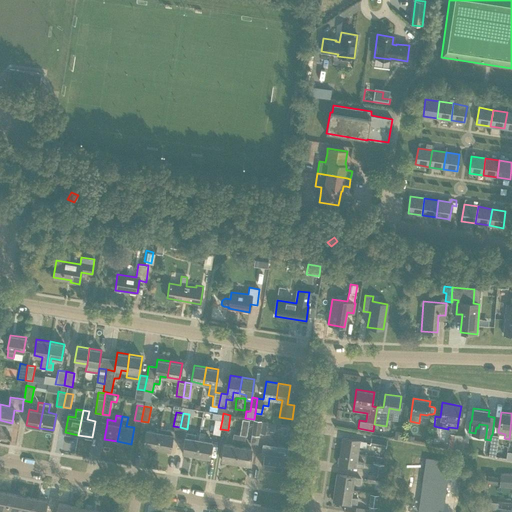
[(242,418),(240,434),(245,435),(246,436),(249,420),(242,418)]
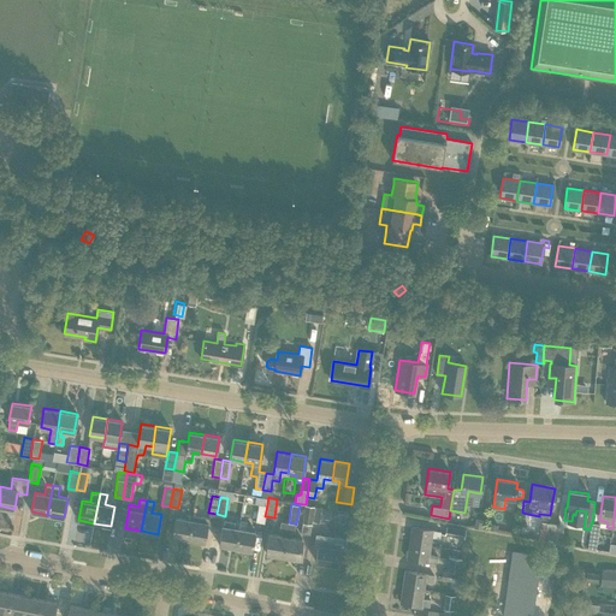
[(265,523),(266,516),(265,516),(267,505),(259,504),(255,521),(265,523)]
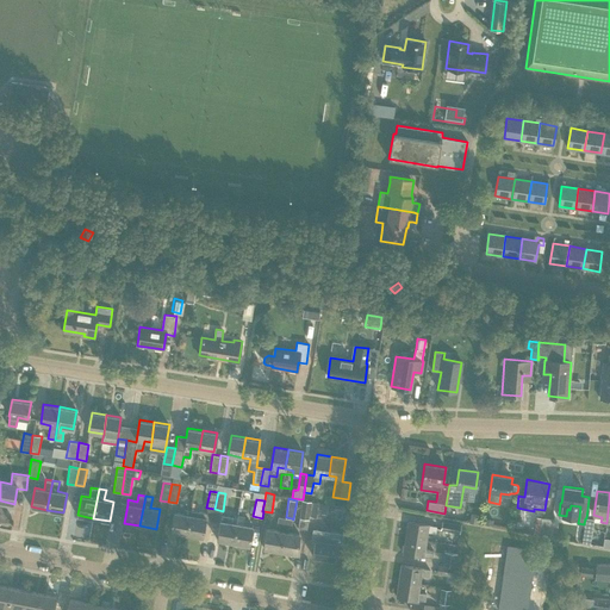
[(311,500),(303,499),(302,499),(299,517),(309,518),(309,515),(311,500)]
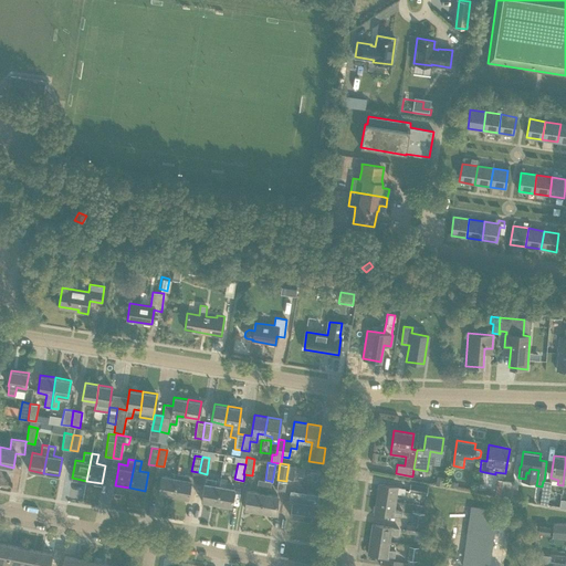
[(289,464),(286,478),(297,479),(297,475),(303,477),(304,468),(289,464)]
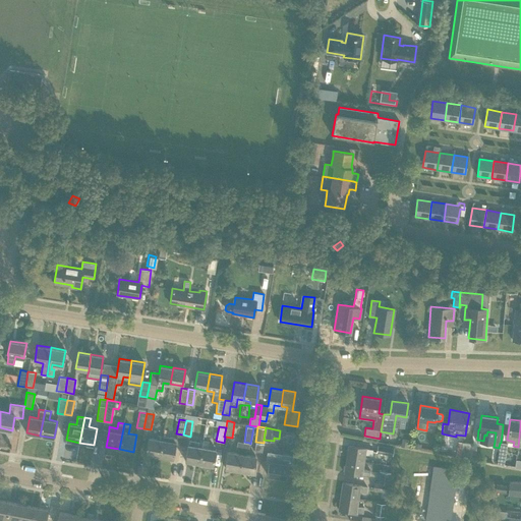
[(146,454),(159,456),(163,436),(157,435),(157,439),(149,438),(146,454)]
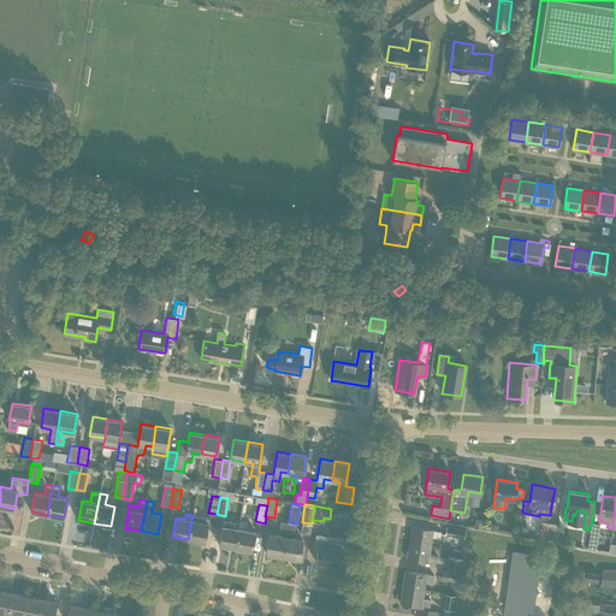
[(208,519),(193,515),(188,539),(205,543),(208,519)]
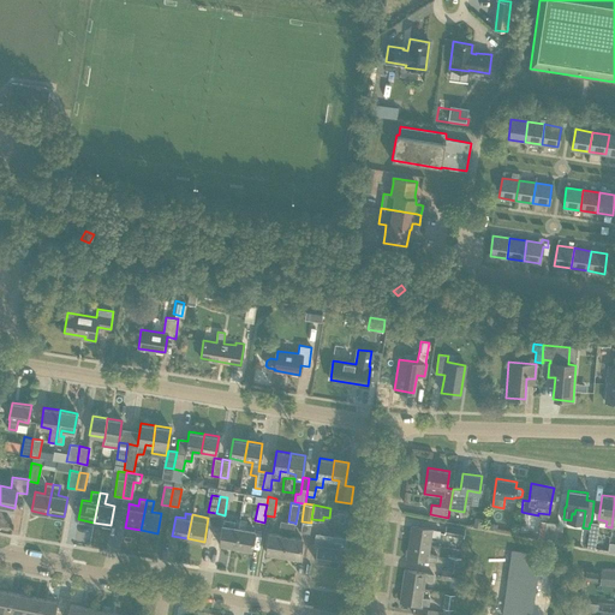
[(239,519),(234,547),(251,549),(255,530),(245,529),(248,521),(239,519)]
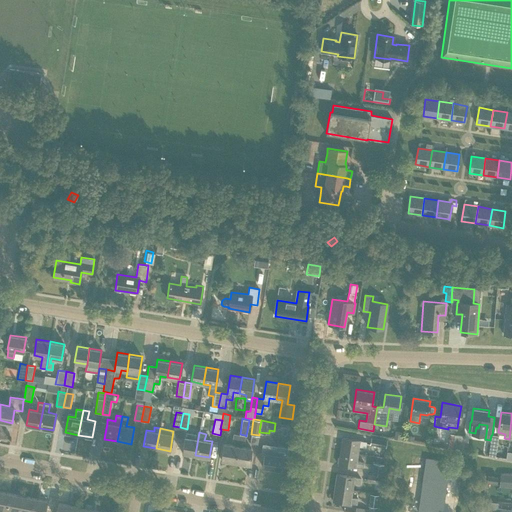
[(185,433),(182,453),(195,455),(199,435),(185,433)]
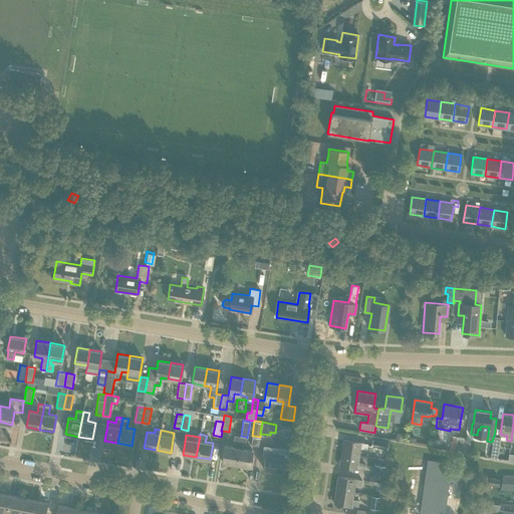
[(222,461),(236,464),(240,436),(234,435),(233,442),(236,442),(235,447),(225,445),(222,461)]
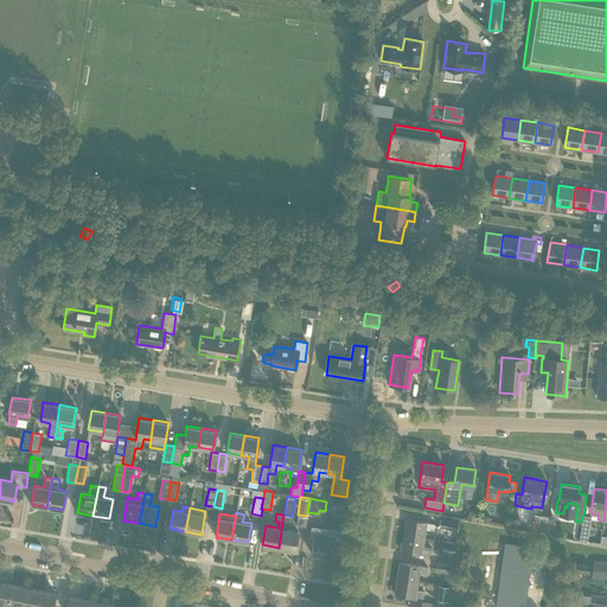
[(549,516),(532,513),(530,531),(547,534),(549,516)]
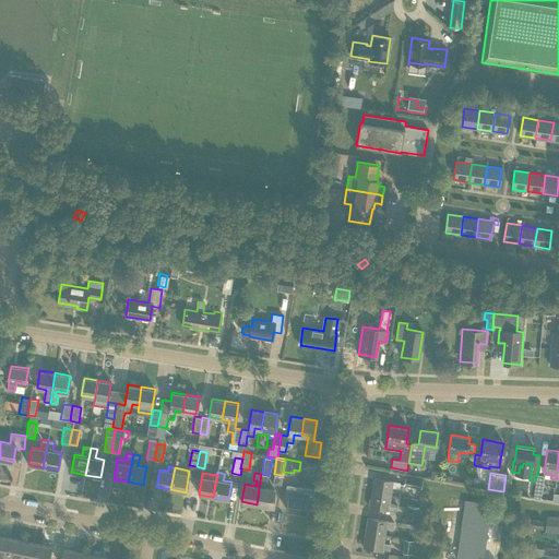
[(262,474),(261,474),(257,504),(271,507),(274,489),(263,487),(264,482),(266,483),(268,475),(262,474)]
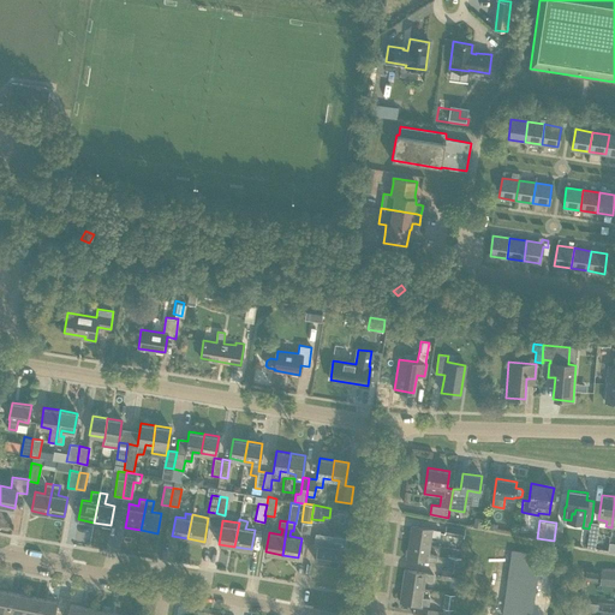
[(591,523),(587,547),(595,548),(598,524),(591,523)]
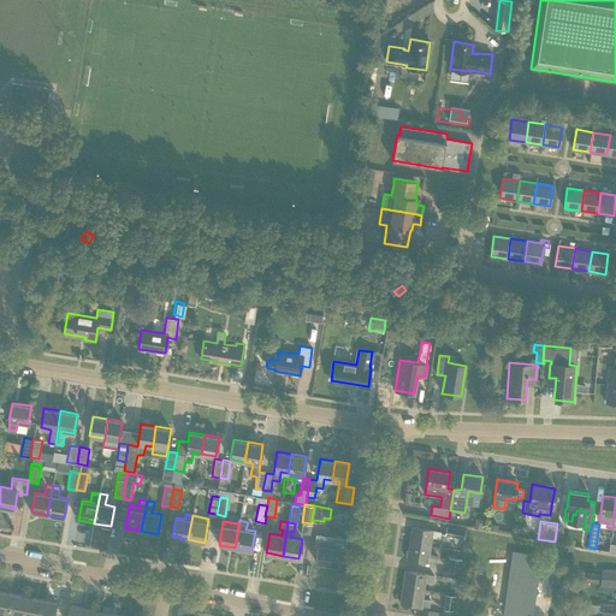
[(412,526),(409,543),(431,545),(432,537),(440,538),(442,531),(433,529),(412,526)]
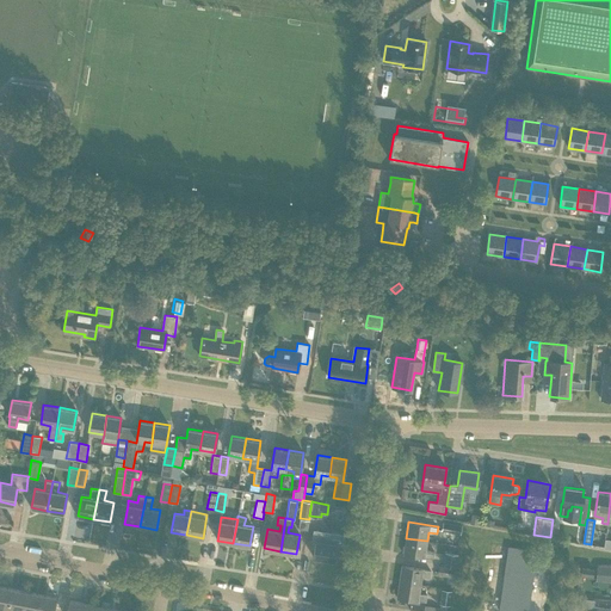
[(462,525),(443,522),(440,531),(460,534),(462,525)]
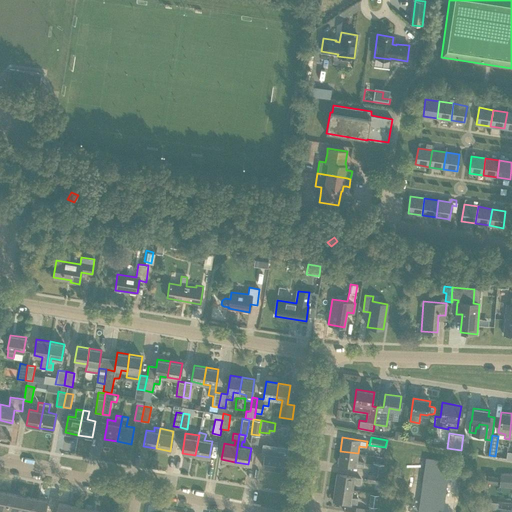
[(288,448),(263,444),(262,453),(264,453),(262,467),(281,469),(283,456),(287,457),(288,448)]
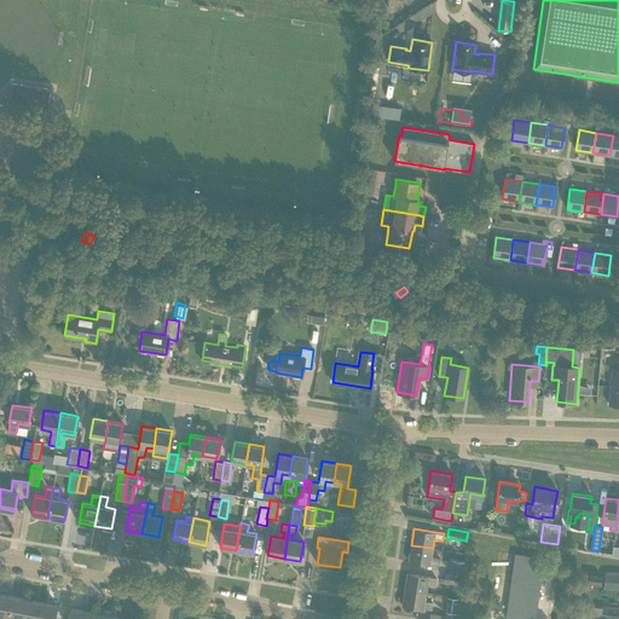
[(432,557),(433,548),(411,545),(409,561),(431,565),(431,563),(439,566),(439,559),(432,557)]
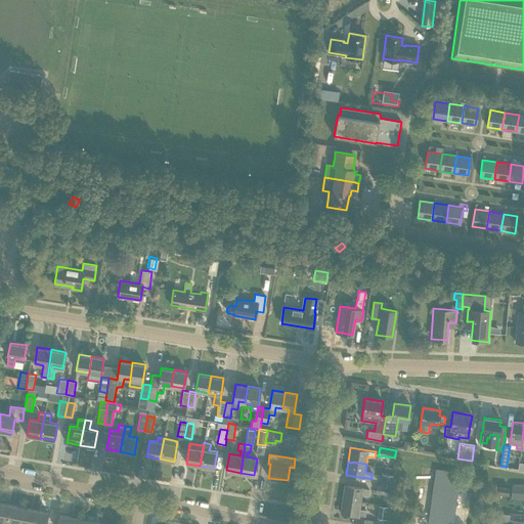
[(382,474),(380,485),(391,487),(393,475),(382,474)]
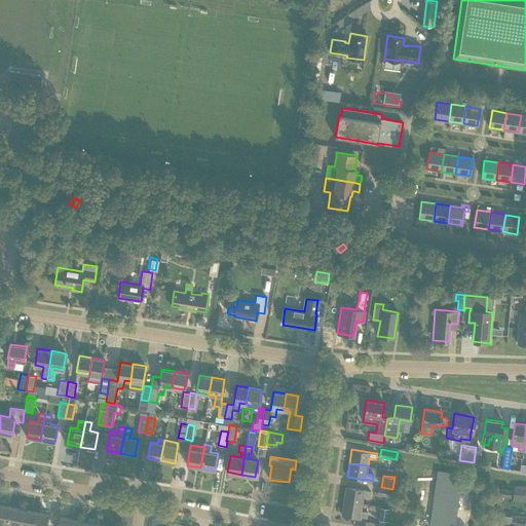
[(346,487),(343,501),(362,503),(363,496),(370,497),(371,491),(364,490),(346,487)]
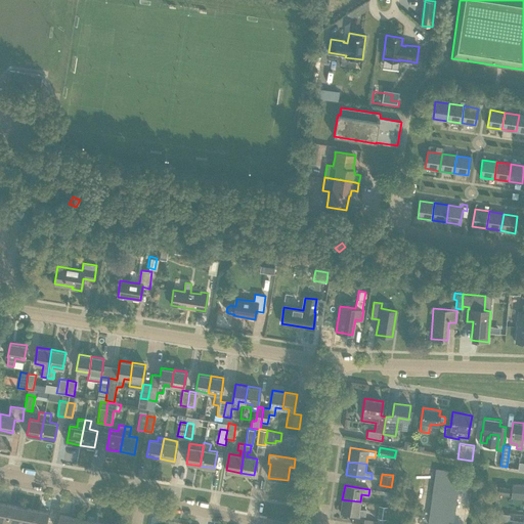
[(391,487),(376,485),(375,493),(390,495),(391,487)]
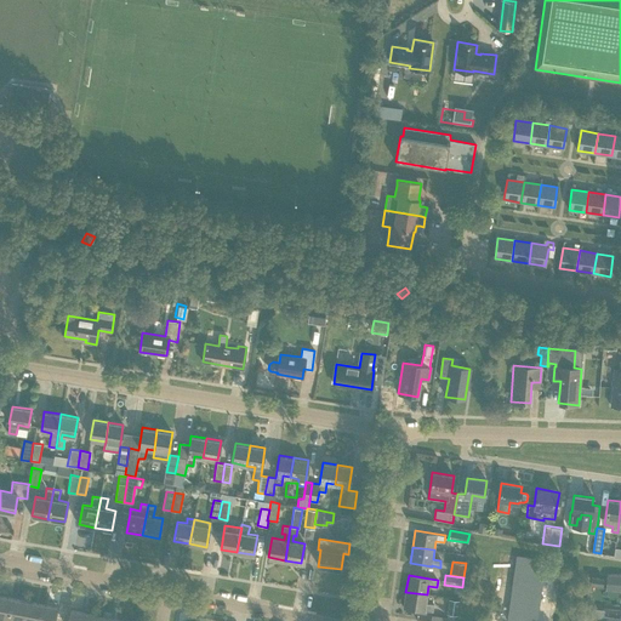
[(620,575),(608,575),(607,590),(620,590),(620,575)]
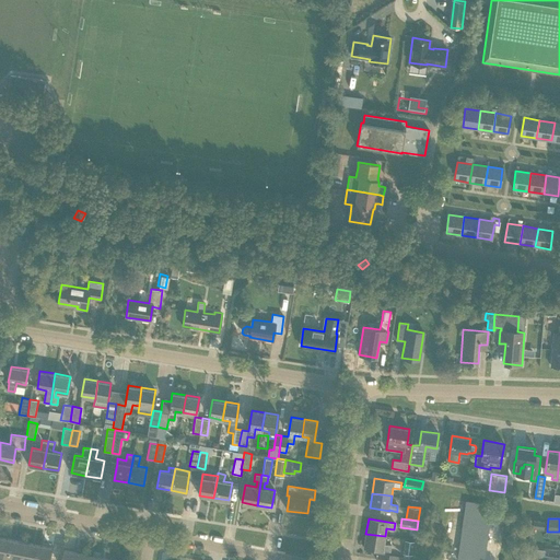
[(384,544),(385,536),(365,534),(363,548),(383,550),(391,551),(392,545),(384,544)]
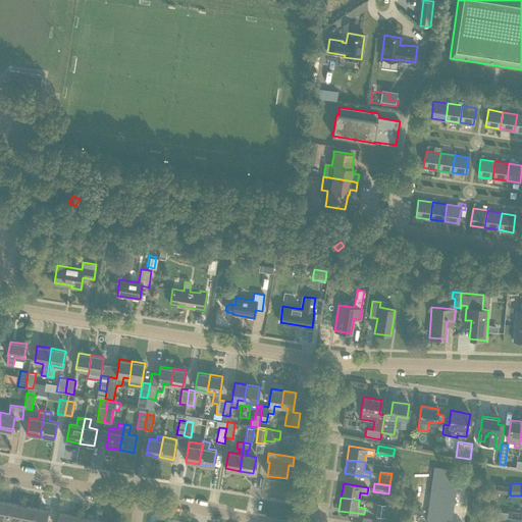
[(0,521),(5,521),(9,503),(0,501),(0,517),(3,518),(2,521),(1,521),(0,521)]
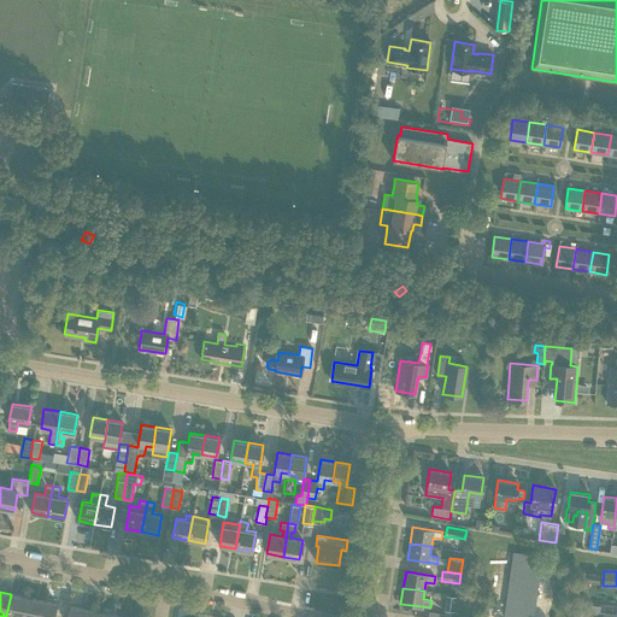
[(11,616),(12,615),(23,616),(27,598),(11,594),(6,616),(11,616)]
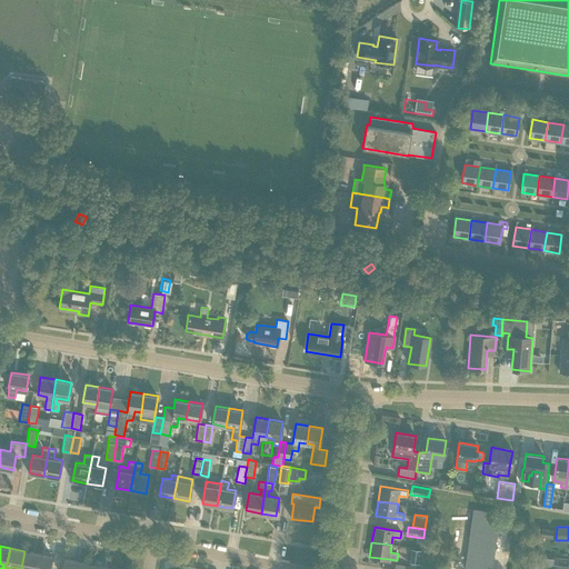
[(421,550),(411,549),(409,562),(419,563),(421,550)]
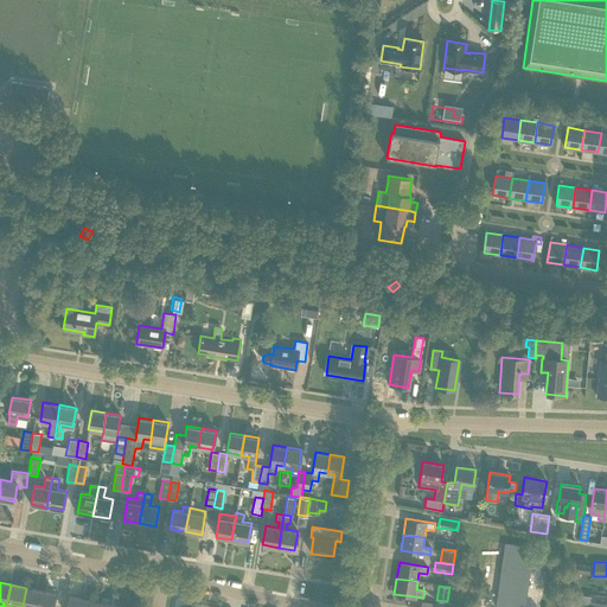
[(37,606),(40,590),(26,588),(23,606),(26,606),(37,606)]
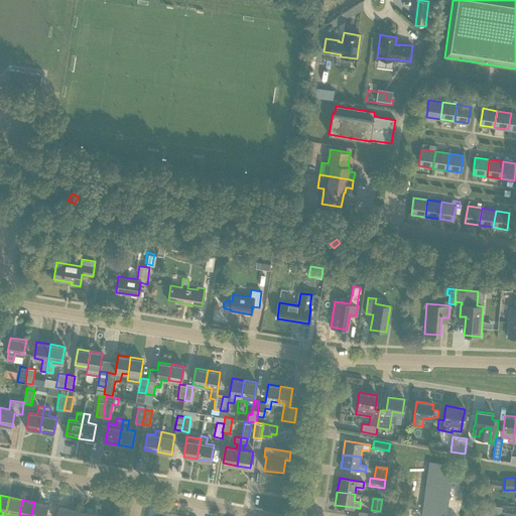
[(34,502),(31,515),(44,515),(47,504),(34,502)]
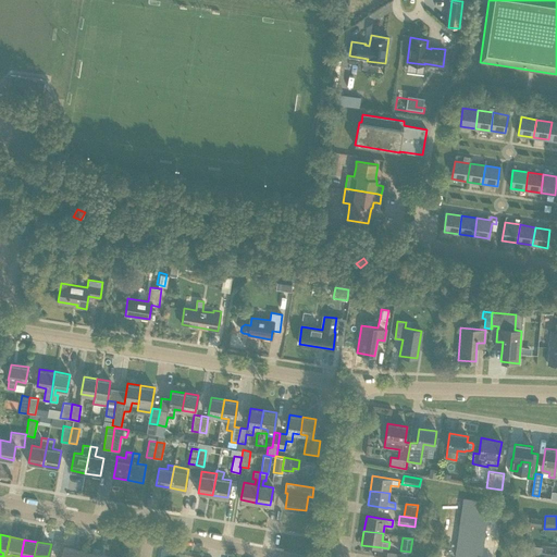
[(542,545),(524,544),(523,556),(530,556),(531,554),(541,555),(542,545)]
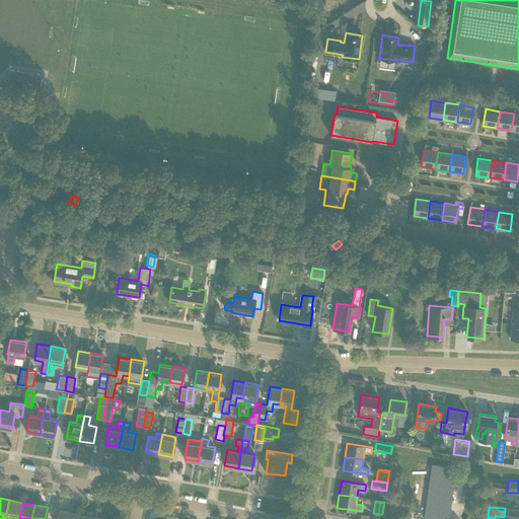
[(70,518),(72,512),(59,510),(57,518),(70,518)]
